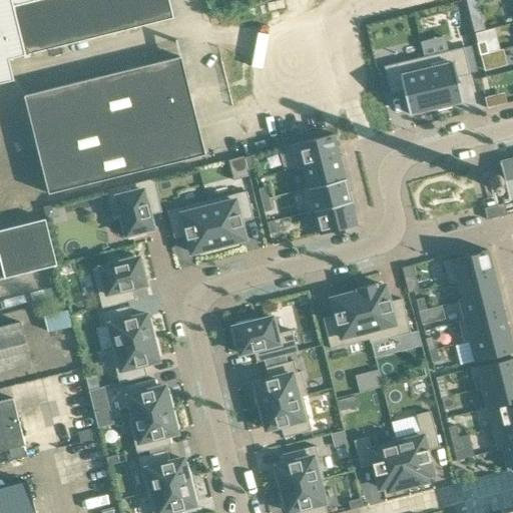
[(0,0),(0,83),(14,80),(8,58),(25,54),(13,6),(11,0),(0,0)]
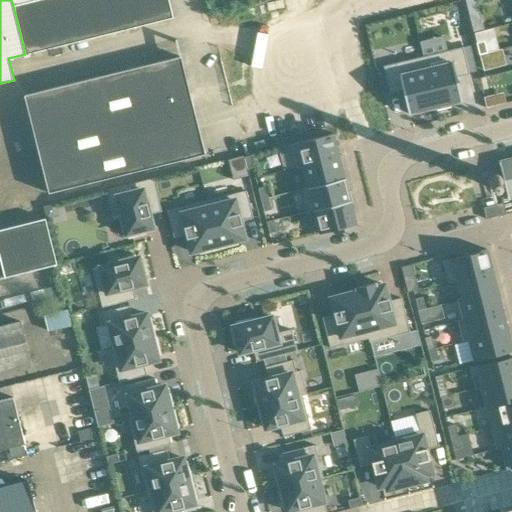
[(168,0),(35,0),(13,6),(25,54),(173,17),(168,0)]
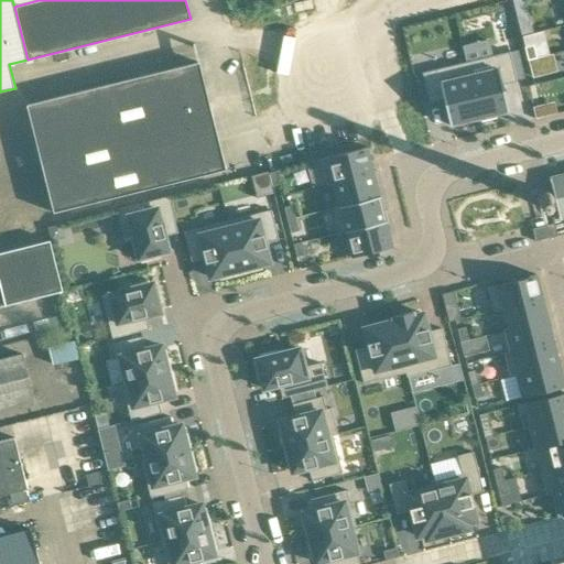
[(533,45),(524,47),(528,61),(537,58),(533,45)]
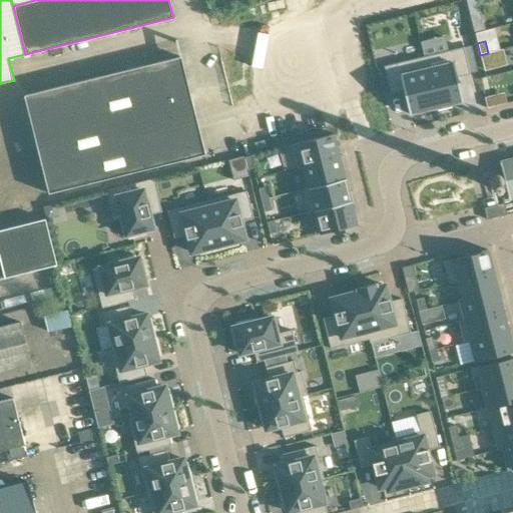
[(463,47),(424,56),(437,107),(438,111),(452,107),(451,104),(463,101),(457,77),(470,74),(463,47)]
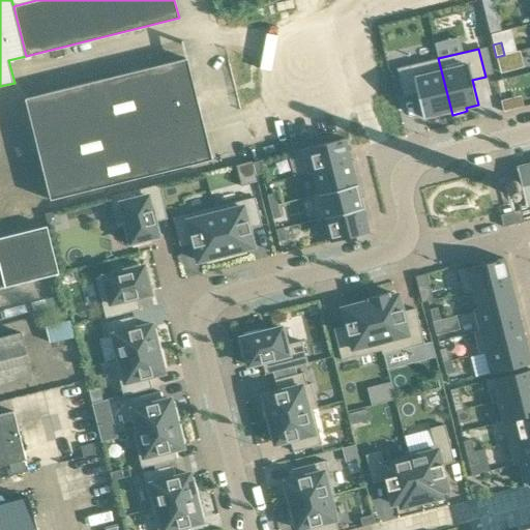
[(504,55),(496,57),(500,72),(510,69),(506,55),(504,55)]
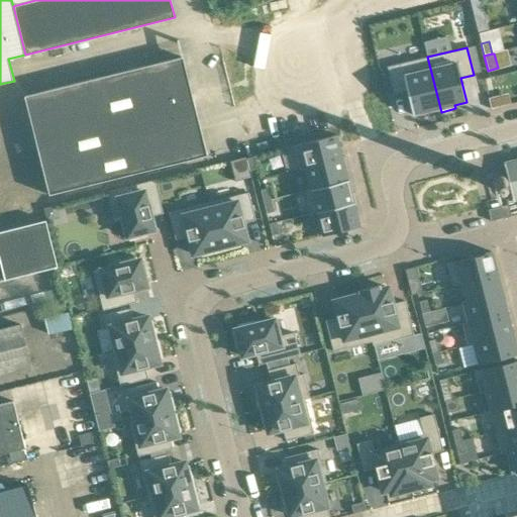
[(48,195),(207,156),(192,96),(182,57),(24,96),(48,195)]
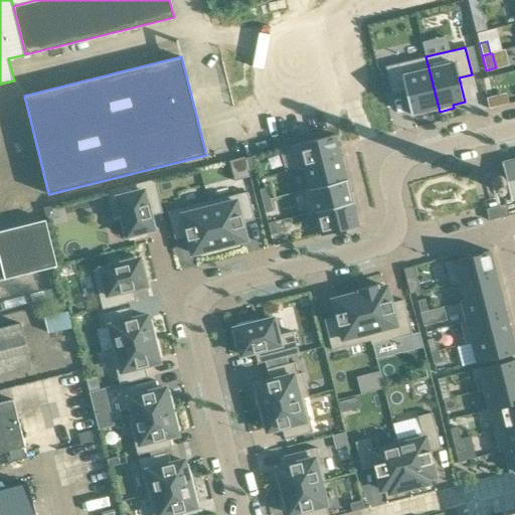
[(425,56),(385,66),(392,94),(404,91),(410,115),(439,108),(425,56)]
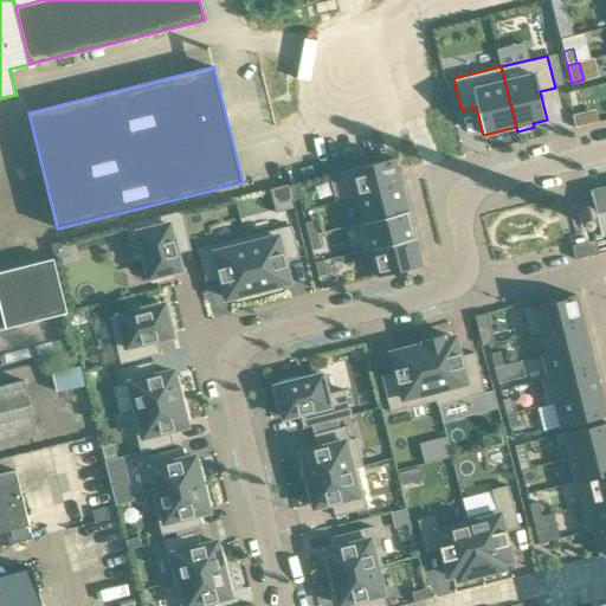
[(394,159),(345,171),(352,199),(358,197),(401,186),(394,159)]
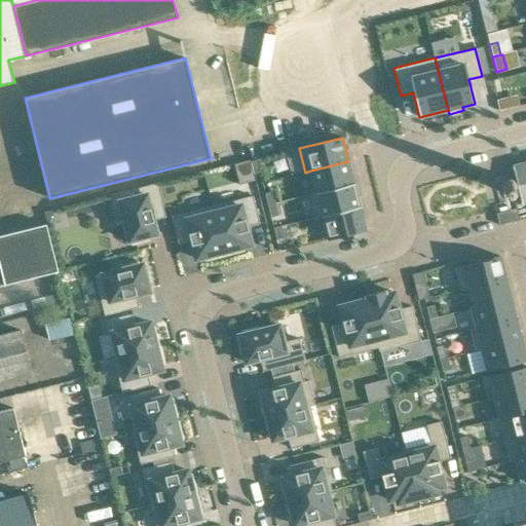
[(310,171),(315,192),(315,193),(335,188),(353,183),(351,172),(348,161),(310,171)]
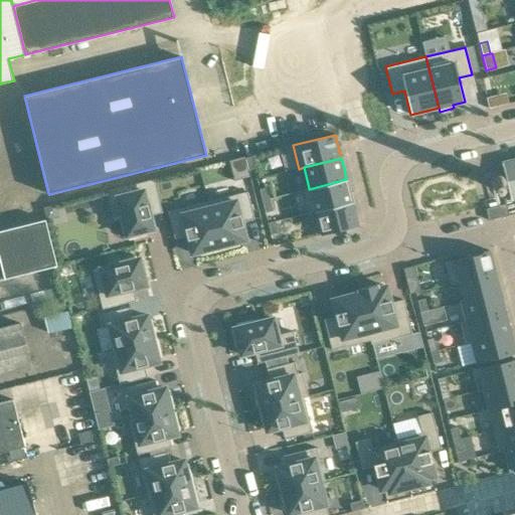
[(506,178),(506,180),(506,181),(511,201),(514,200),(514,159),(502,163),(505,178),(506,178)]
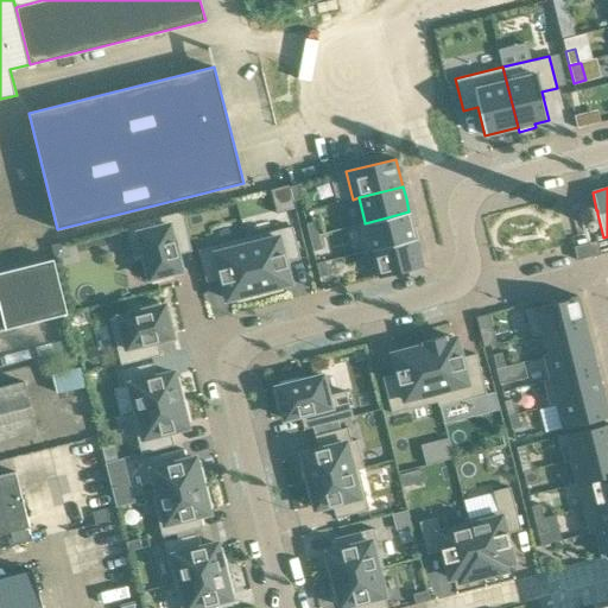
[(309,195),(299,197),(303,211),(312,209),(309,195)]
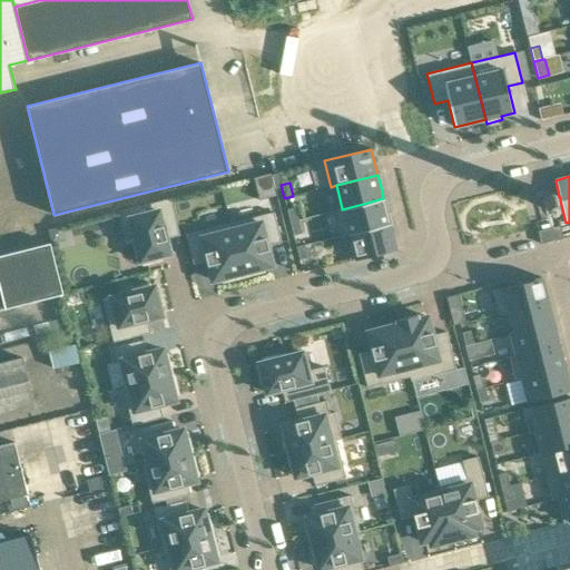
[(542,203),(542,205),(543,206),(544,208),(546,209),(547,209),(549,210),(550,210),(552,210),(554,210),(556,209),(557,208),(558,207),(559,206),(560,204),(560,203),(560,200),(560,199),(560,197),(559,197),(558,195),(557,194),(556,193),(553,193),(552,192),(550,192),(549,193),(547,193),(546,194),(544,195),(543,196),(542,198),(542,199),(541,202),(542,203)]
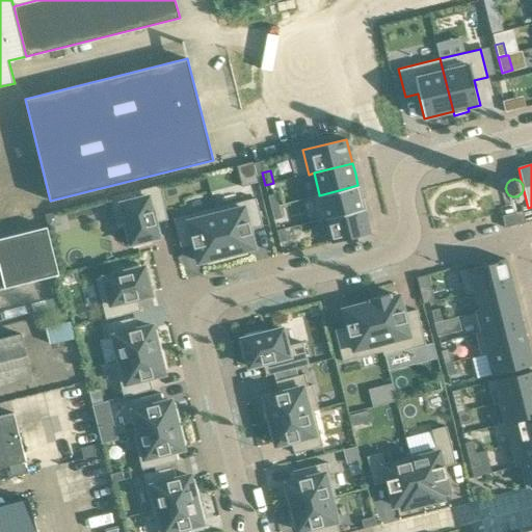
[(319,195),(319,194),(314,196),(321,220),(325,219),(325,218),(345,213),(364,209),(364,210),(366,209),(362,195),(363,195),(361,189),(360,185),(358,185),(357,185),(339,190),(319,195)]
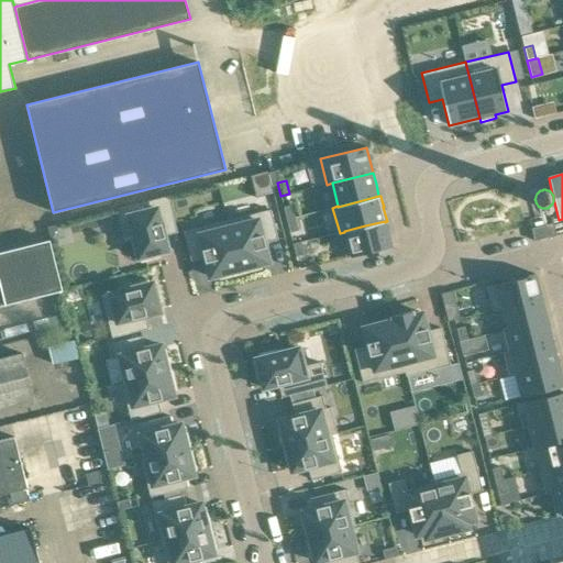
[(140,203),(118,209),(125,236),(124,238),(124,241),(129,240),(133,256),(135,255),(136,261),(140,260),(141,262),(159,257),(158,253),(167,251),(167,246),(165,239),(164,235),(177,232),(168,197),(140,203)]
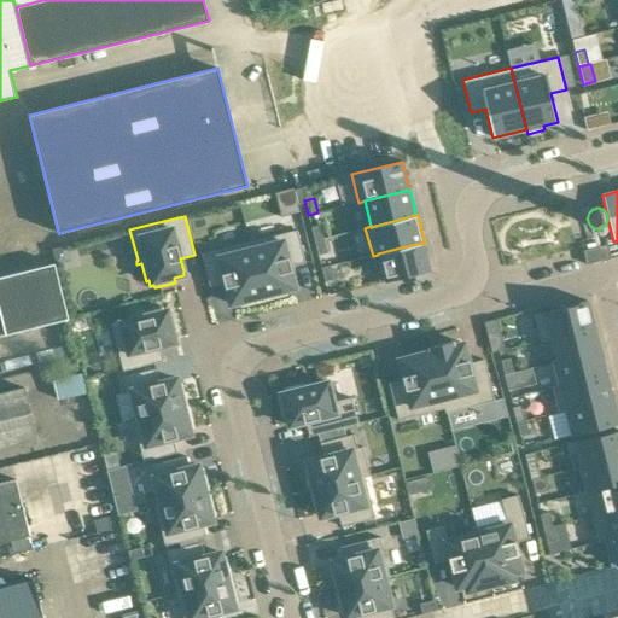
[(320,226),(310,228),(314,242),(324,239),(320,226)]
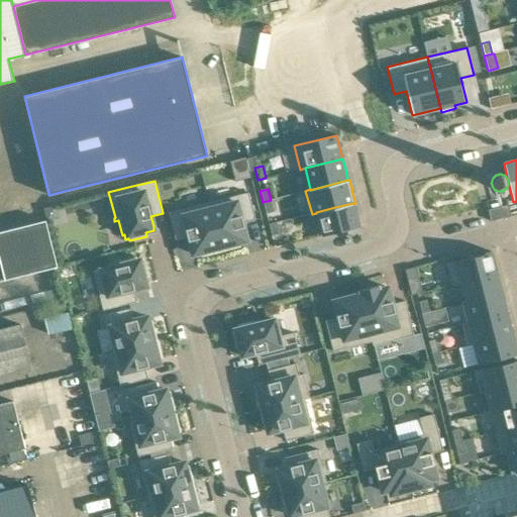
[(248,193),(209,202),(221,250),(240,246),(239,242),(246,240),(245,234),(243,227),(244,227),(242,222),(254,219),(248,193)]
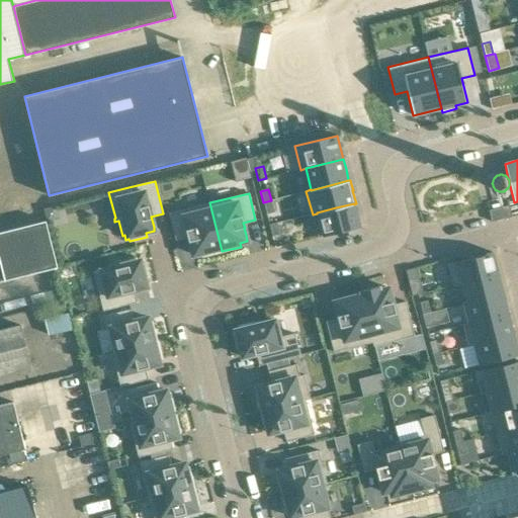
[(271,200),(263,202),(266,214),(274,212),(271,200)]
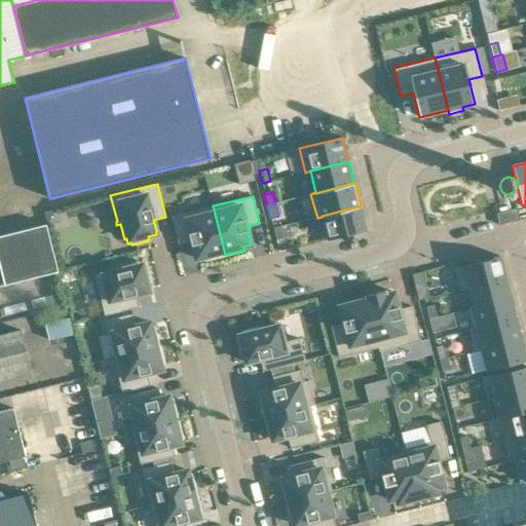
[(213,205),(172,217),(179,243),(191,240),(192,246),(193,245),(194,252),(196,259),(204,257),(204,260),(225,255),(213,205)]
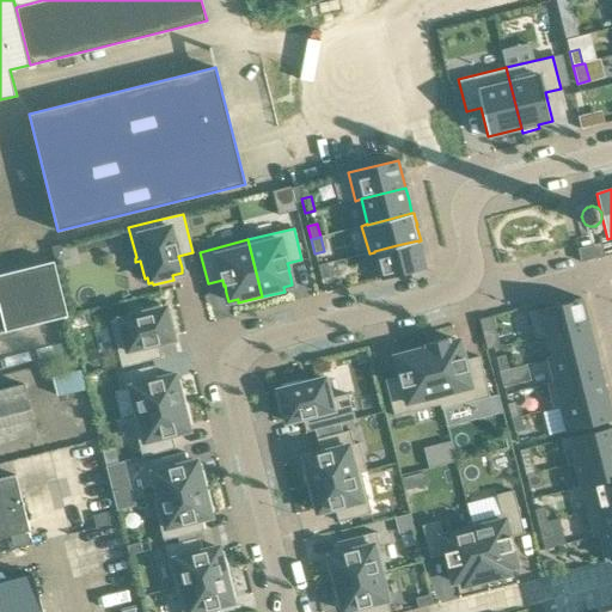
[(397,245),(374,251),(374,252),(381,279),(426,268),(422,252),(420,244),(418,242),(418,240),(397,245)]
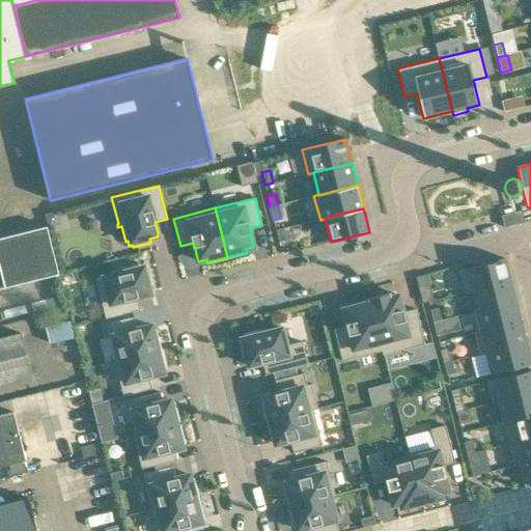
[(505,227),(524,223),(522,212),(502,216),(505,227)]
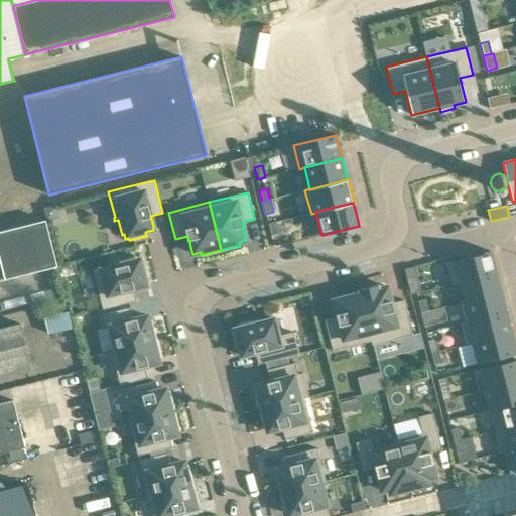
[(0,281),(7,280),(57,266),(44,221),(0,232),(0,281)]
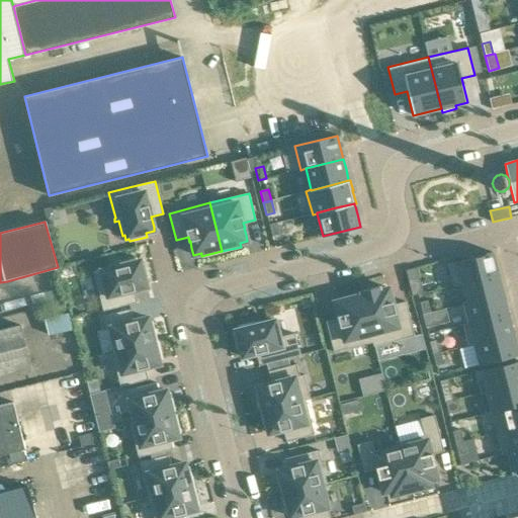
[(277,223),(268,225),(271,237),(280,235),(277,223)]
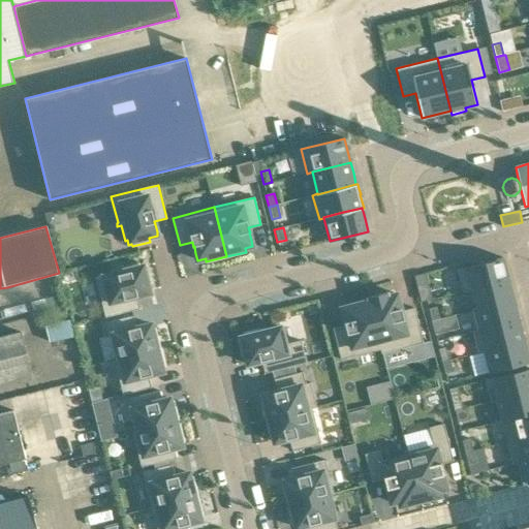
[(457,270),(463,292),(472,290),(472,289),(509,280),(508,278),(507,276),(508,276),(506,269),(503,258),(457,270)]
